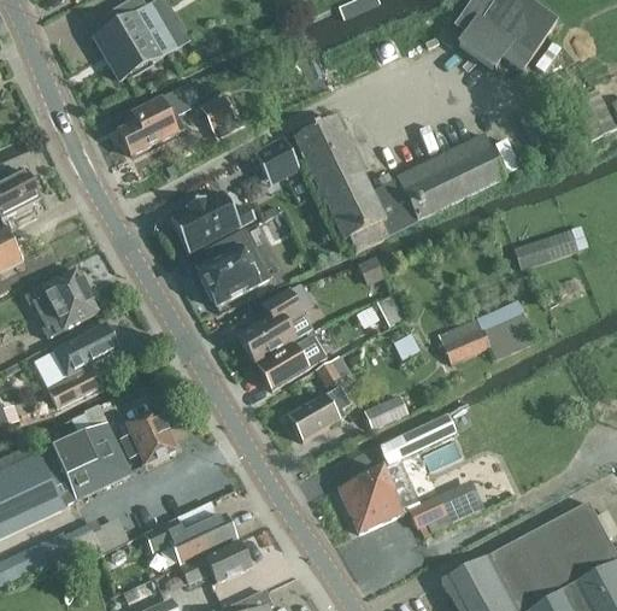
[(176,46),(152,5),(147,7),(142,0),(127,0),(111,10),(118,22),(95,36),(121,78),(176,46)]
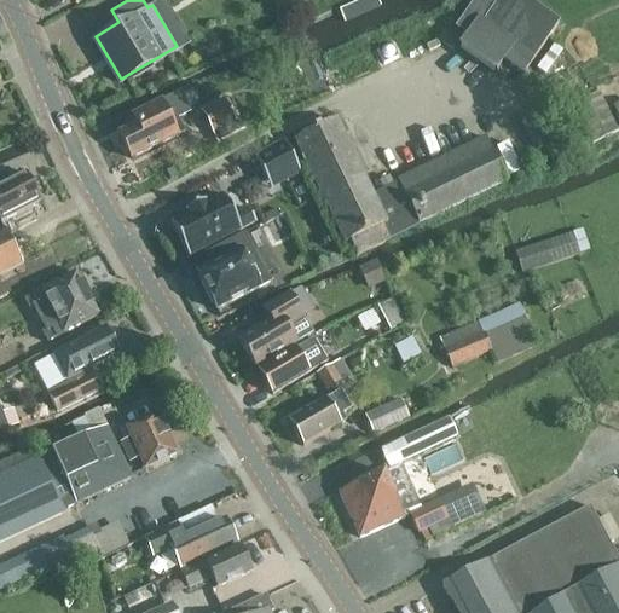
[(353,0),(340,6),(345,16),(381,0),(353,0)]
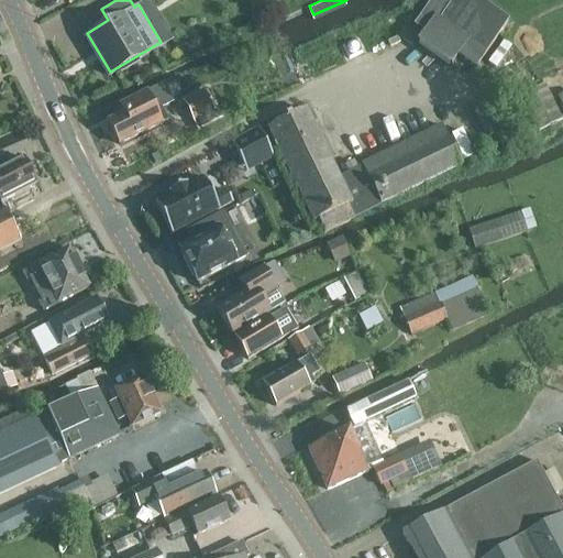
[(450,0),(446,4),(440,0),(428,0),(414,20),(424,29),(418,39),(450,62),(457,51),(475,64),(507,19),(481,0),(450,0)]
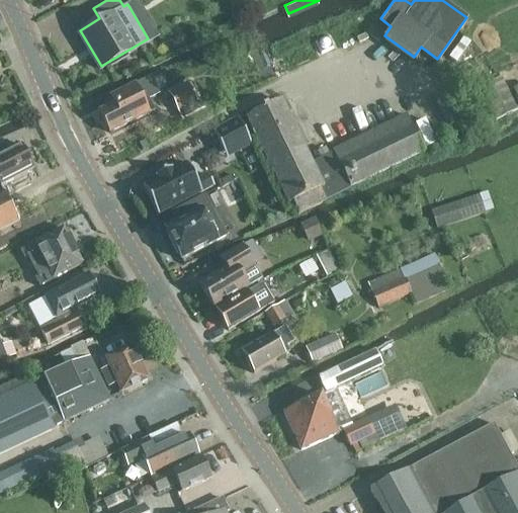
[(501,73),(471,86),(478,100),(485,97),(494,116),(516,106),(501,73)]
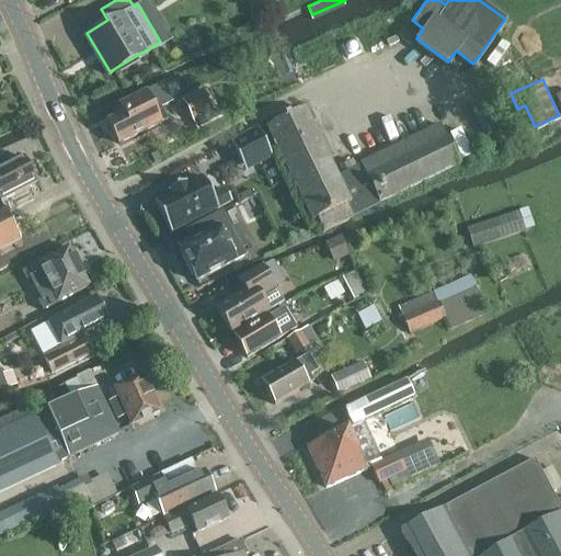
[(122,111),(107,118),(118,140),(165,116),(160,103),(172,98),(163,80),(118,103),(122,111)]
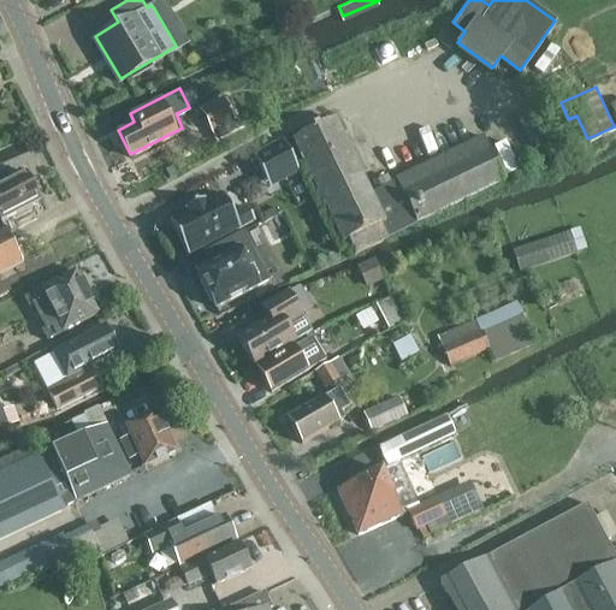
[(221,95),(200,106),(211,128),(232,117),(221,95)]
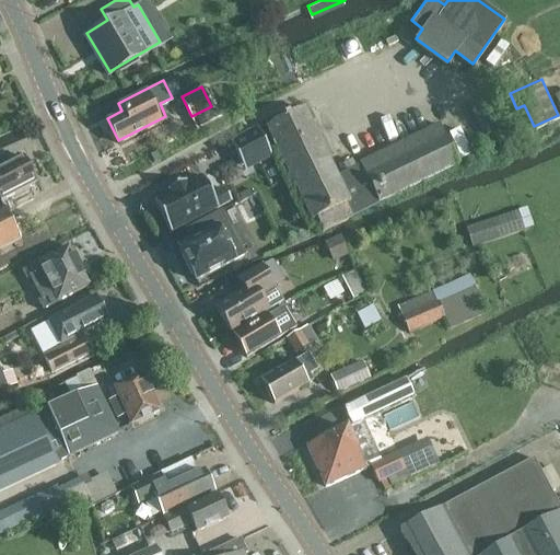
[(303,105),(267,123),(269,129),(278,147),(312,217),(316,215),(322,228),(351,214),(380,200),(378,199),(457,160),(439,123),(353,164),(350,158),(342,161),(346,168),(336,173),(303,105)]
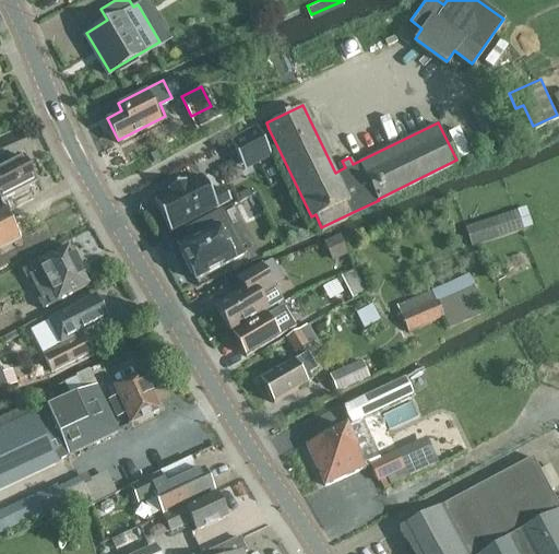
[(257,125),(229,139),(238,154),(244,166),(258,158),(271,152),(257,125)]
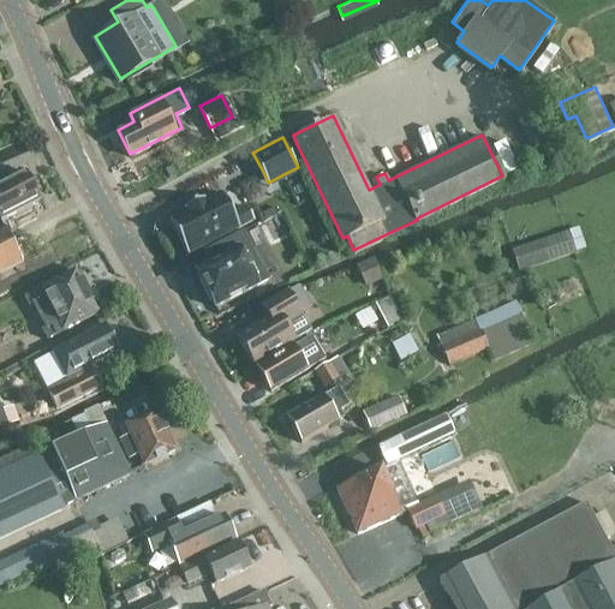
[(0,215),(1,218),(40,197),(24,168),(0,180),(0,215)]
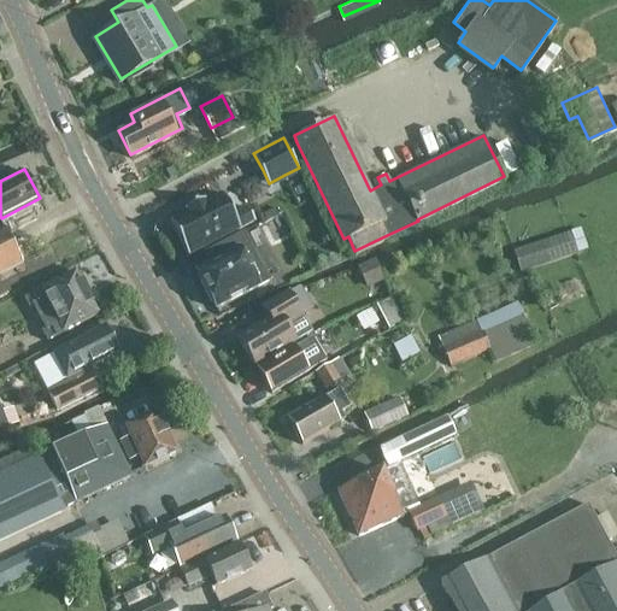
[(187,209),(170,218),(188,252),(239,224),(253,217),(246,203),(231,210),(221,191),(204,199),(203,198),(186,206),(187,209)]
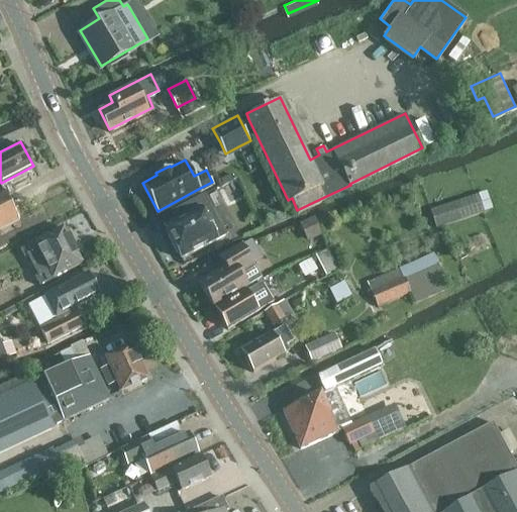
[(230,171),(221,176),(223,181),(233,176),(230,171)]
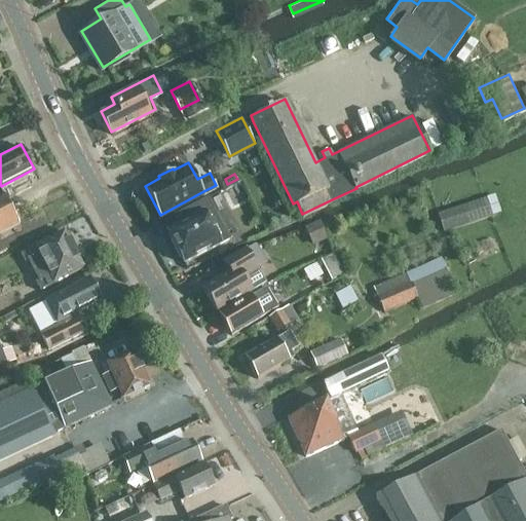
[(0,231),(20,222),(3,190),(0,192),(0,231)]
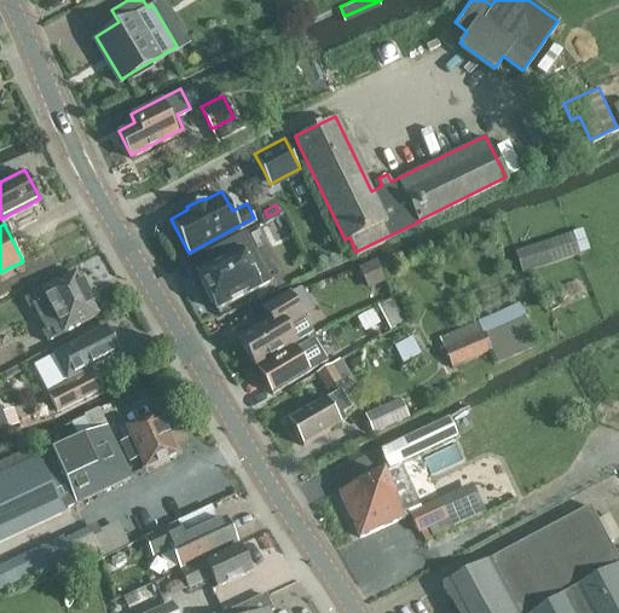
[(219,259),(197,270),(215,306),(270,278),(244,229),(212,246),(219,259)]
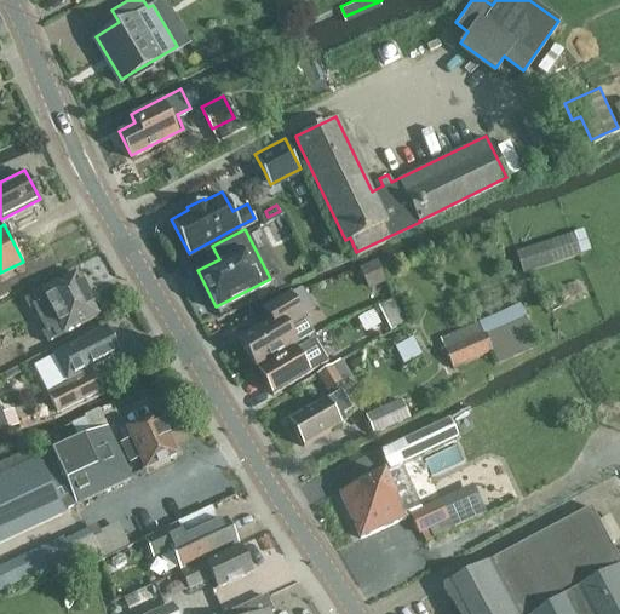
[(579,251),(572,229),(516,247),(523,270),(579,251)]
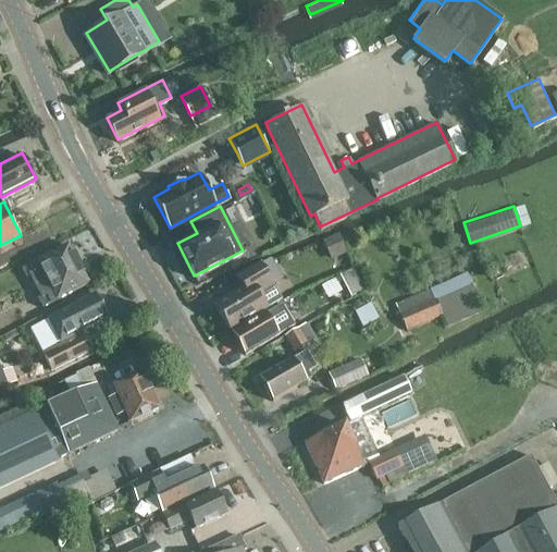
[(337,232),(326,236),(333,255),(345,250),(337,232)]
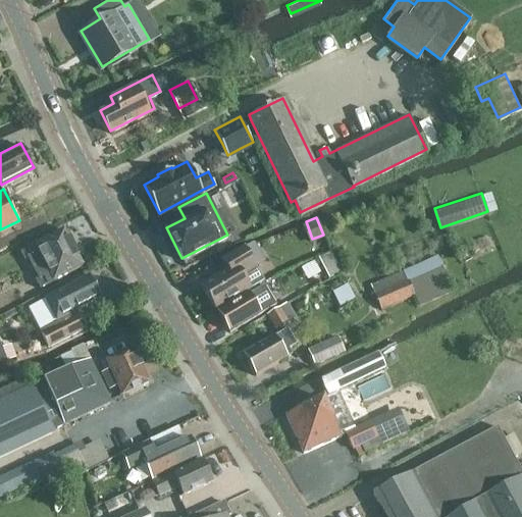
[(28,246),(21,249),(25,256),(28,255),(34,265),(73,245),(73,244),(64,226),(28,246)]
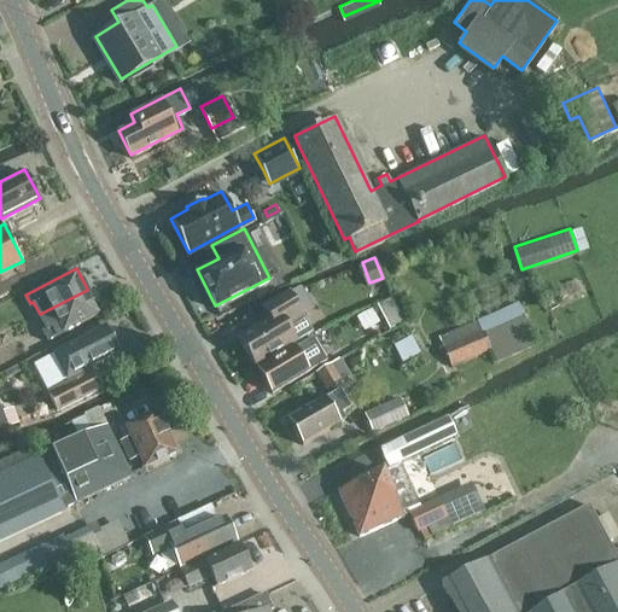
[(254,362),(312,328),(290,289),(262,304),(269,316),(238,336),(254,362)]
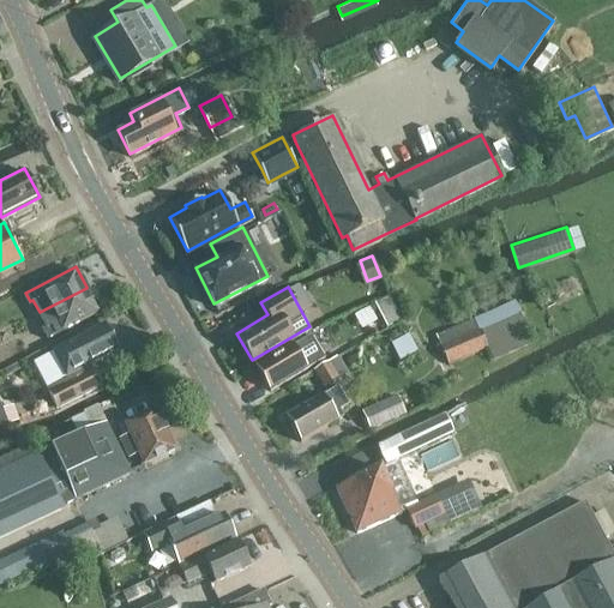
[(86,288),(40,312),(46,323),(42,325),(47,335),(54,331),(97,308),(86,288)]
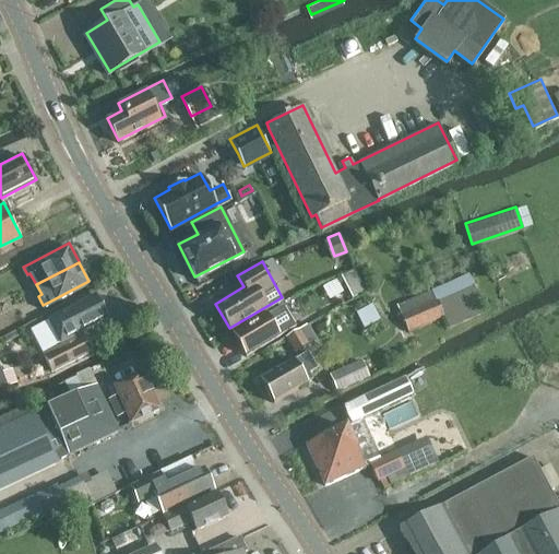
[(353,268),(341,274),(352,294),(364,287),(353,268)]
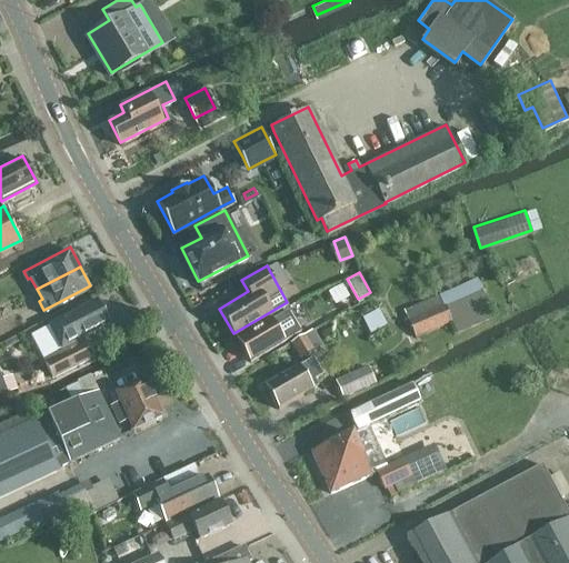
[(415,333),(451,319),(455,330),(492,313),(481,285),(482,285),(478,275),(403,305),(415,333)]
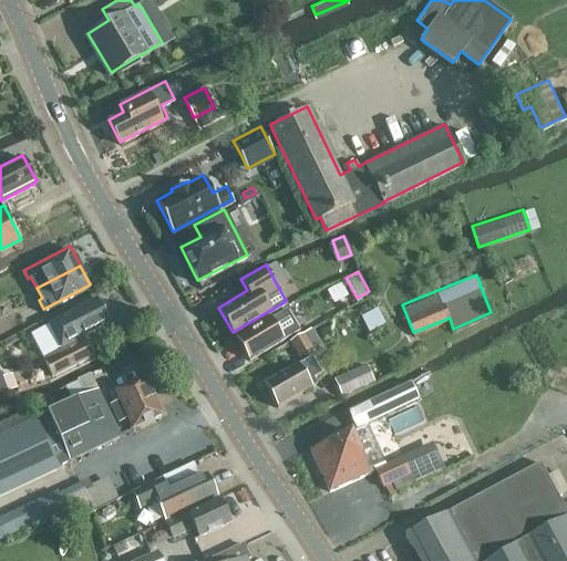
[(49,322),(31,331),(45,359),(45,360),(52,372),(92,352),(82,333),(107,320),(95,297),(63,313),(48,322),(49,322)]
